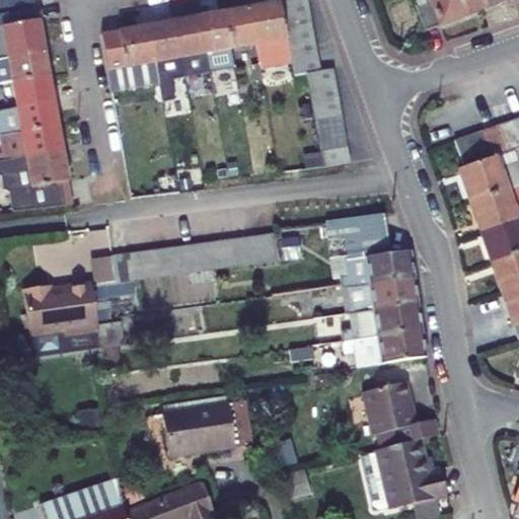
[(306,0),(292,0),(278,3),(282,18),(308,13),(306,0)]
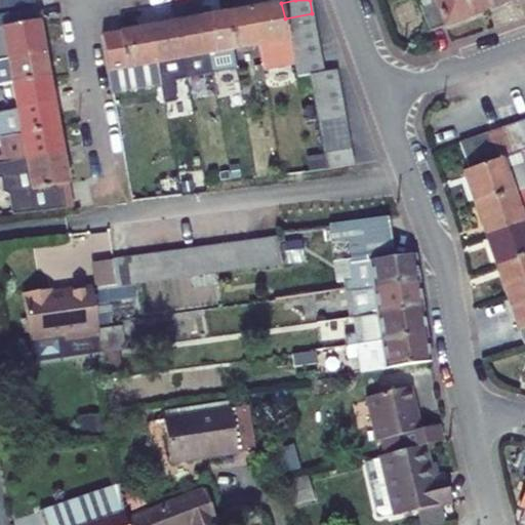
[(417,0),(430,33),(489,9),(485,0),(417,0)]
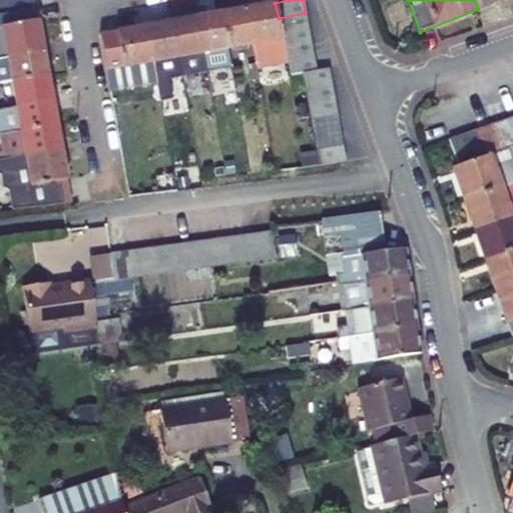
[(474,0),(478,9),(501,0),(474,0)]
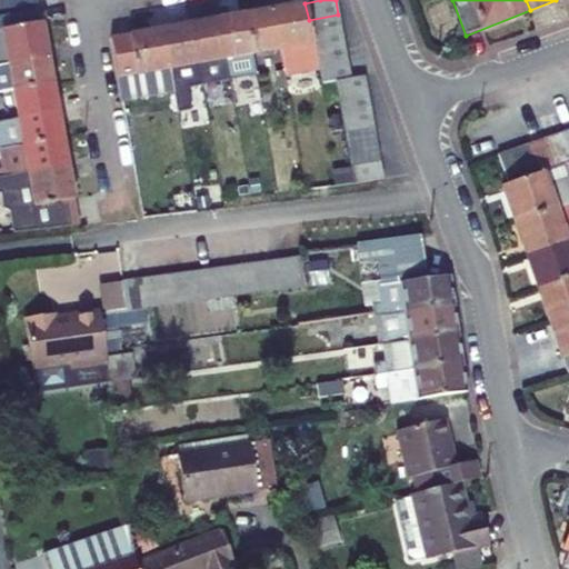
[(271,9),(279,48),(312,42),(305,3),(271,9)]
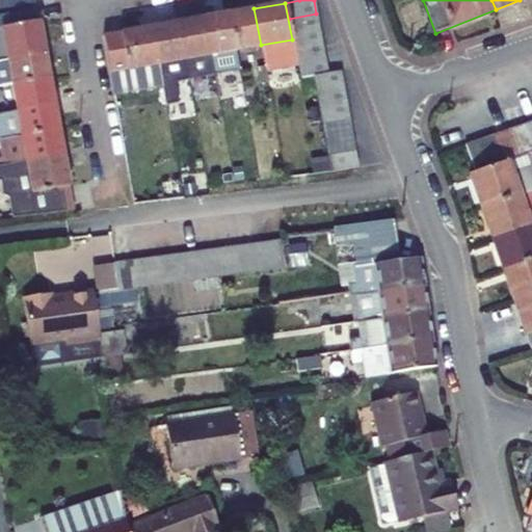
[(0,60),(7,59),(44,52),(35,8),(0,15),(0,60)]
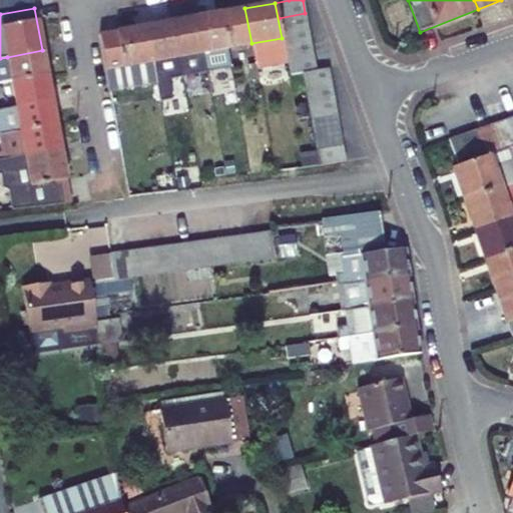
[(220,12),(226,48),(251,43),(244,8),(220,12)]
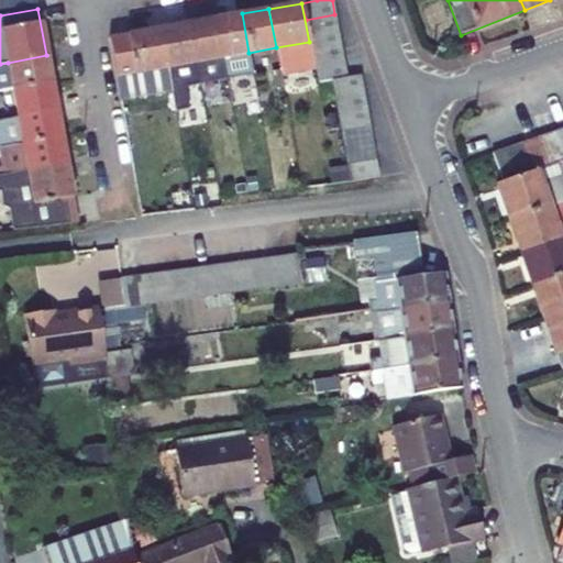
[(214,19),(221,57),(249,53),(242,13),(214,19)]
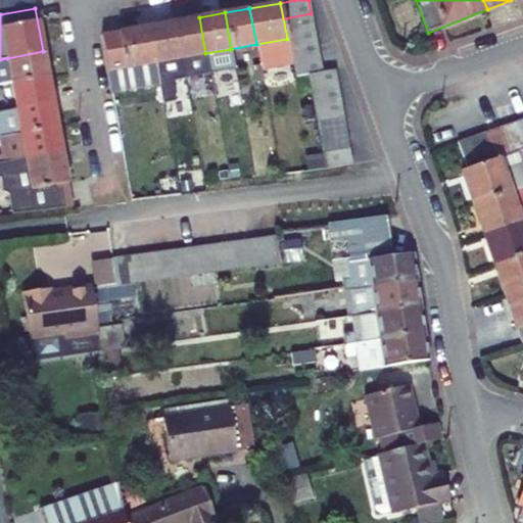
[(311,13),(284,18),(286,34),(314,29),(311,13)]
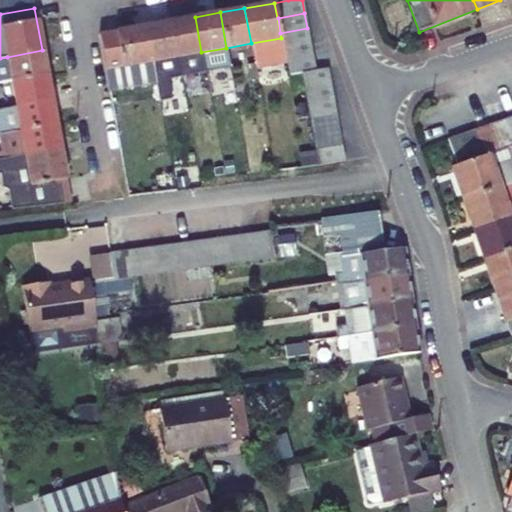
[(170,21),(177,57),(201,52),(195,17),(170,21)]
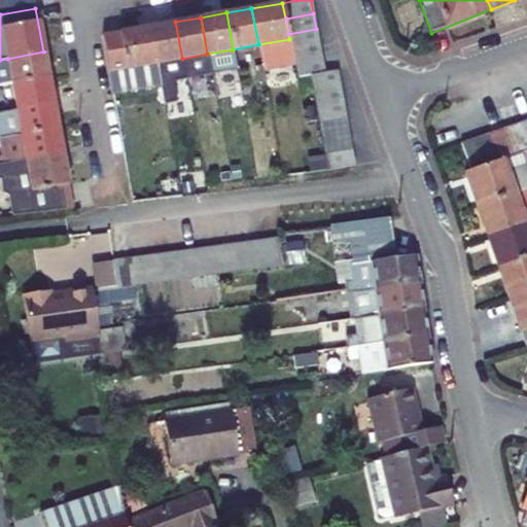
[(149,27),(156,64),(182,59),(175,22),(149,27)]
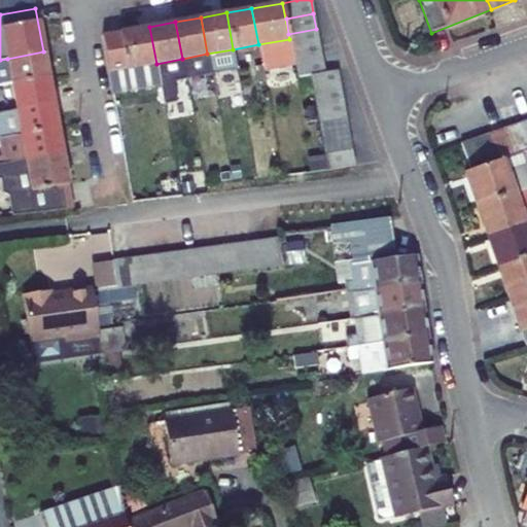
[(118,32),(126,69),(156,64),(149,27),(118,32)]
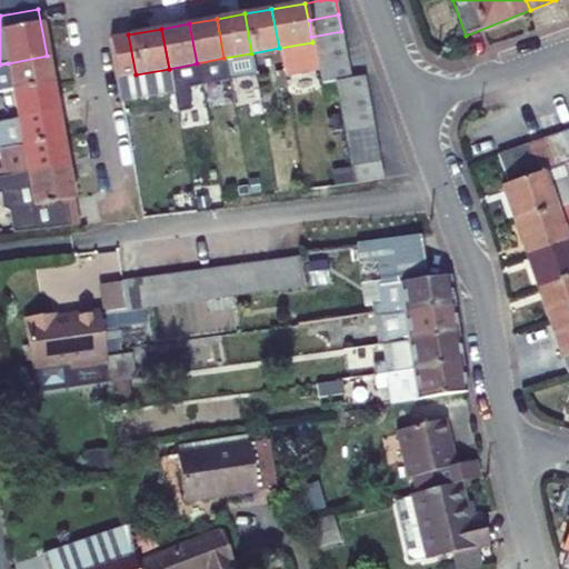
[(341,31),(311,37),(312,42),(315,51),(345,47),(341,31)]
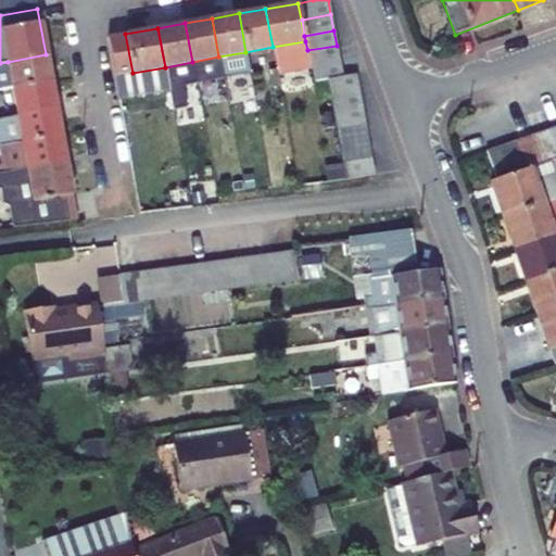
[(337,46),(307,50),(310,66),(339,61),(337,46)]
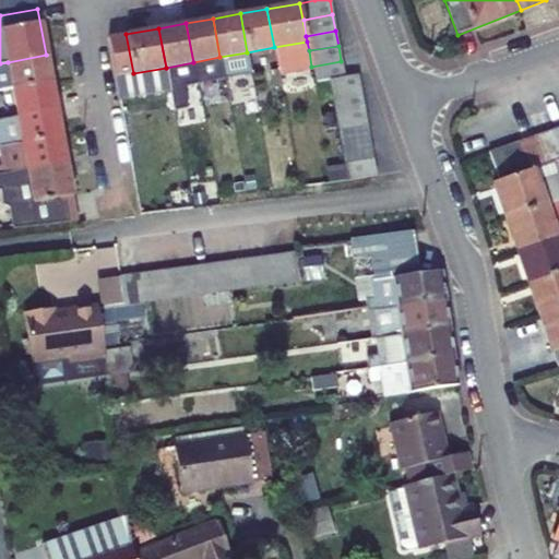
[(46,55),(8,62),(12,88),(51,82),(46,55)]
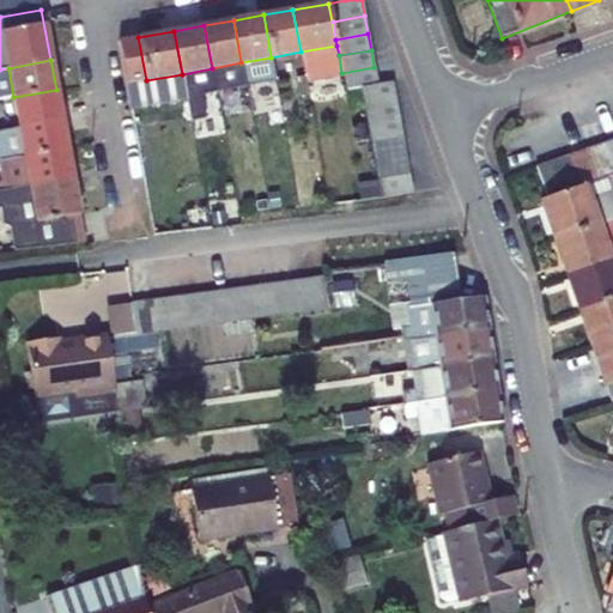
[(374,67),(341,73),(346,92),(360,90),(377,85),(377,84),(374,67)]
